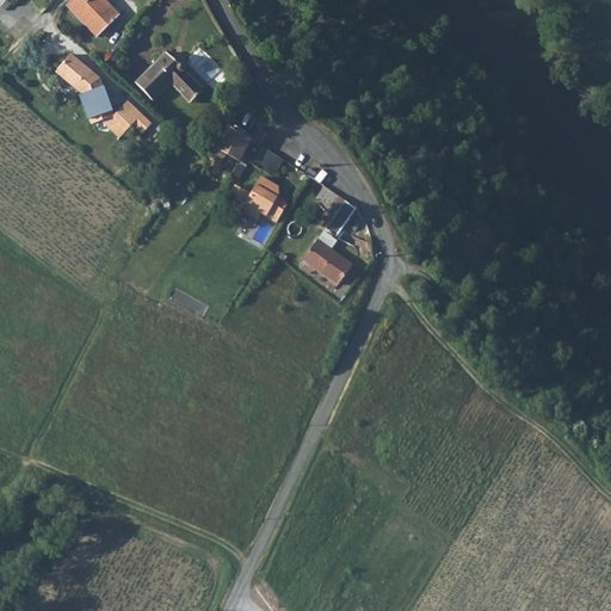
[(71,0),(71,1),(98,31),(113,11),(104,0),(71,0)]
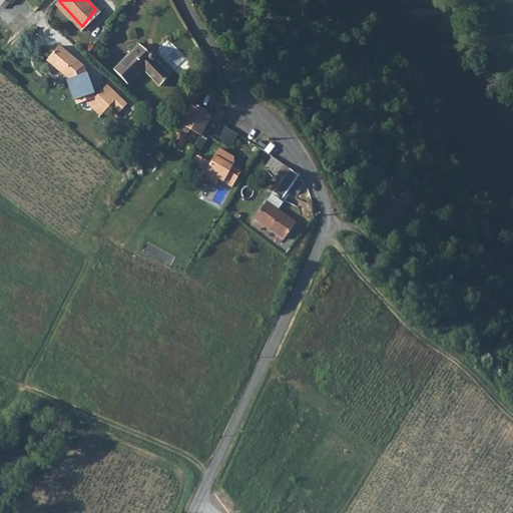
[(94,92),(83,61),(61,40),(47,56),(66,73),(75,100),(84,96),(94,92)]
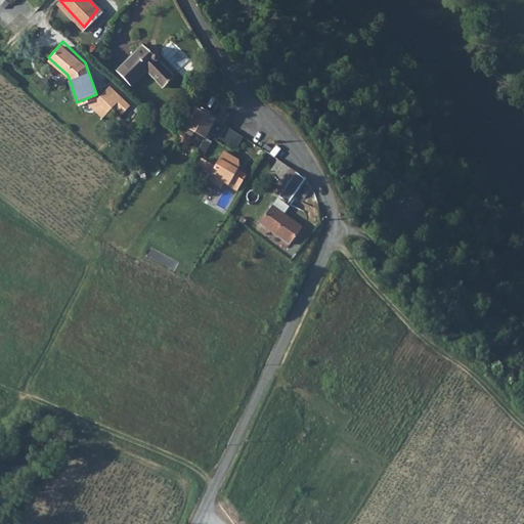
[(148,53),(138,44),(115,70),(129,84),(142,71),(159,84),(170,72),(154,57),(155,57),(157,55),(157,53),(156,51),(155,50),(153,49),(150,50),(148,51),(148,53)]
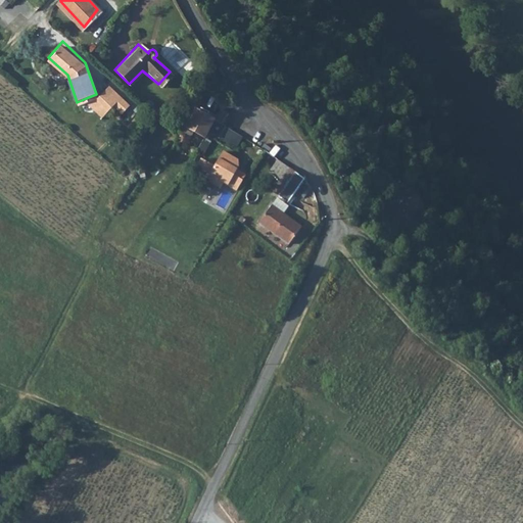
[(121,108),(129,100),(108,81),(97,94),(109,105),(112,101),(121,108)]
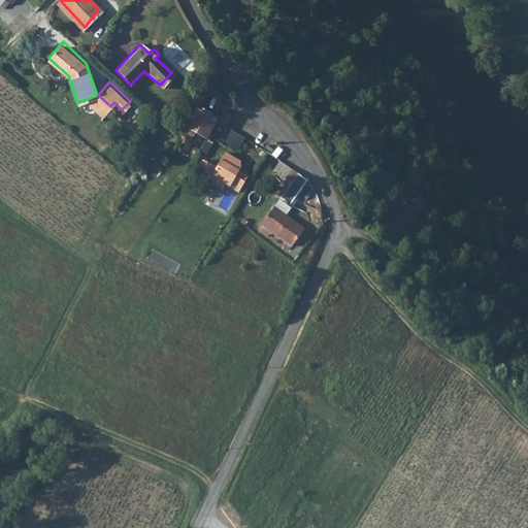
[(97,95),(87,99),(103,112),(110,106),(98,95),(97,95)]
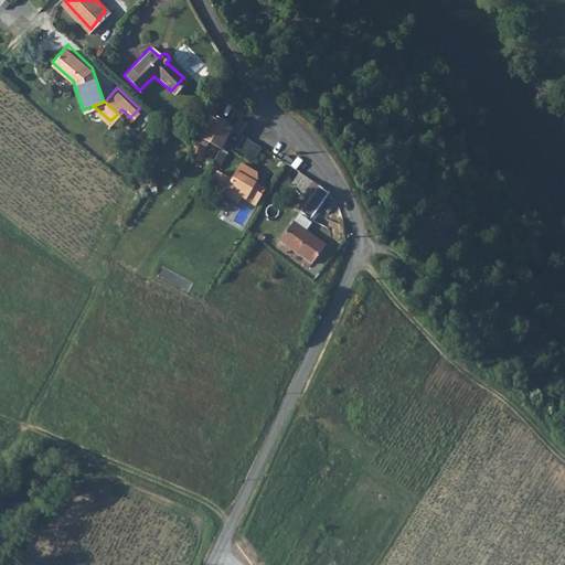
[(235,112),(230,121),(222,135),(234,142),(241,132),(235,129),(243,117),(235,112)]
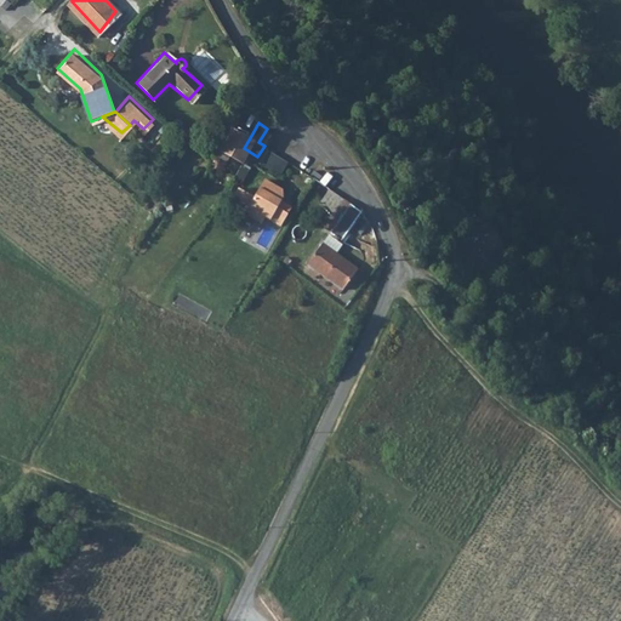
[(221,148),(228,153),(241,130),(234,125),(221,148)]
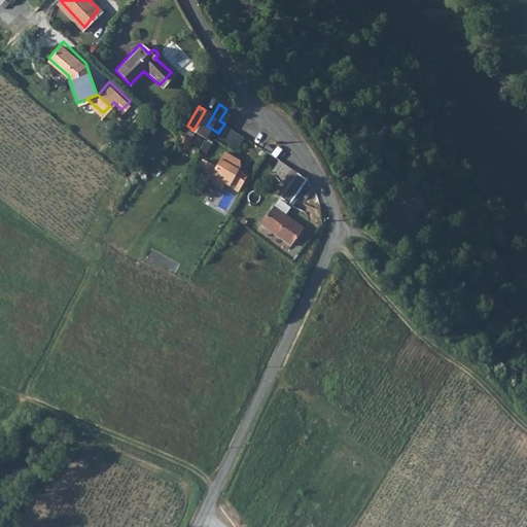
[(202,135),(207,126),(214,113),(206,108),(205,110),(194,130),(202,135)]
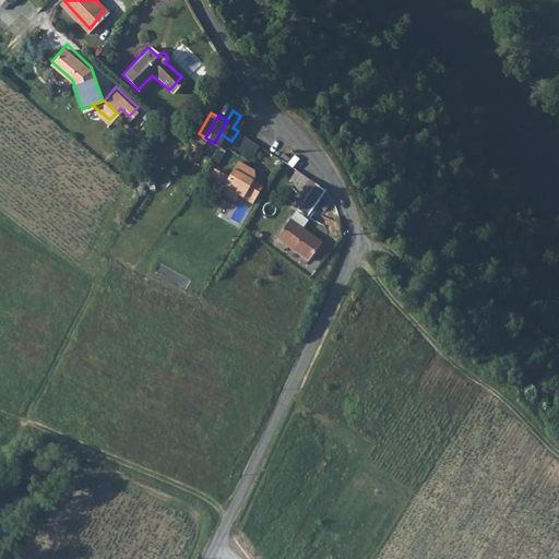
[(238,161),(224,182),(239,192),(253,201),(262,187),(252,180),(256,176),(253,169),(238,161)]
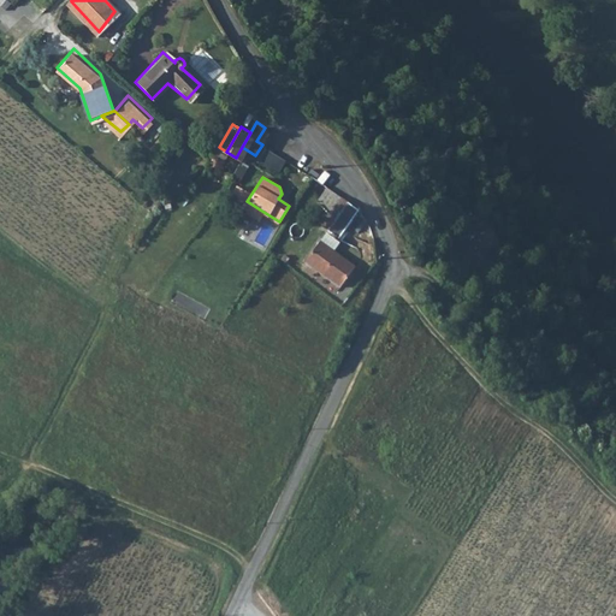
[(339,200),(321,227),(339,240),(357,212),(339,200)]
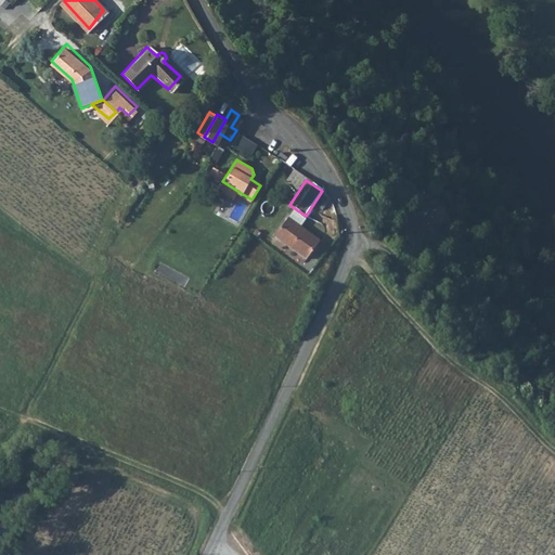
[(237,191),(222,181),(219,188),(233,197),(237,191)]
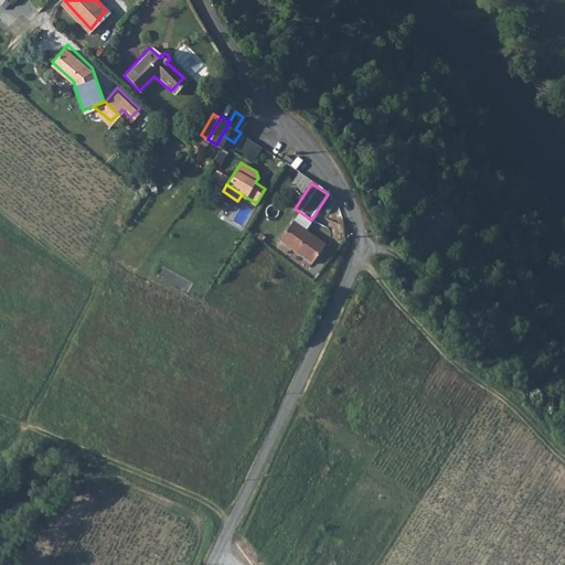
[(302,217),(297,225),(310,234),(315,226),(302,217)]
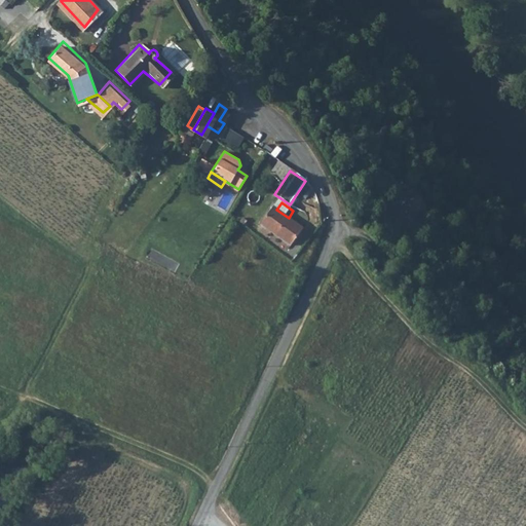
[(276,210),(265,225),(296,247),(307,230),(289,218),(276,210)]
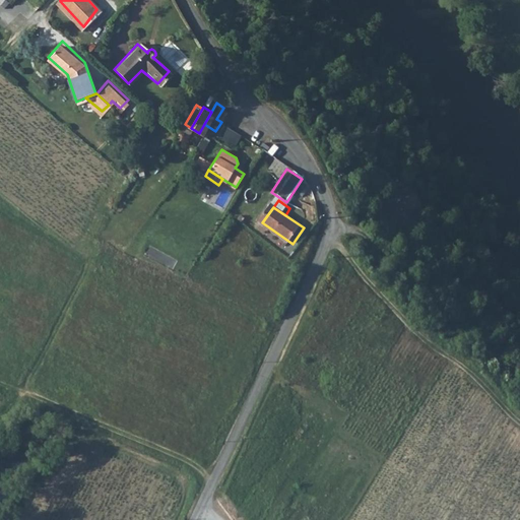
[(404,208),(397,212),(401,220),(408,216),(404,208)]
